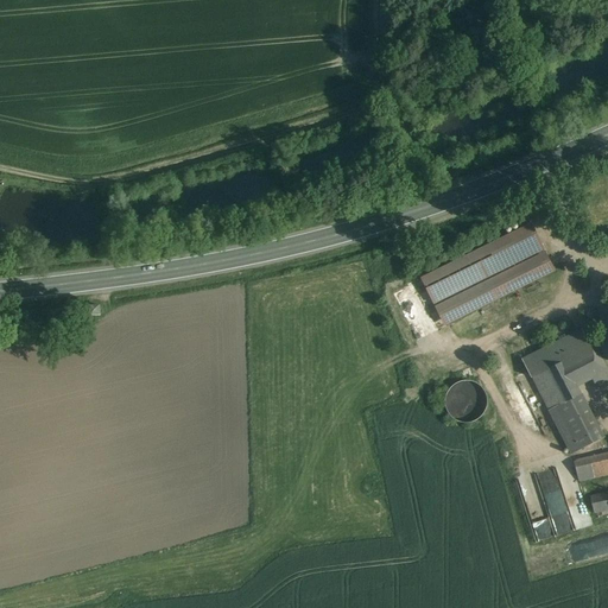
[(556,271),(532,223),(423,279),(447,325),(556,271)]
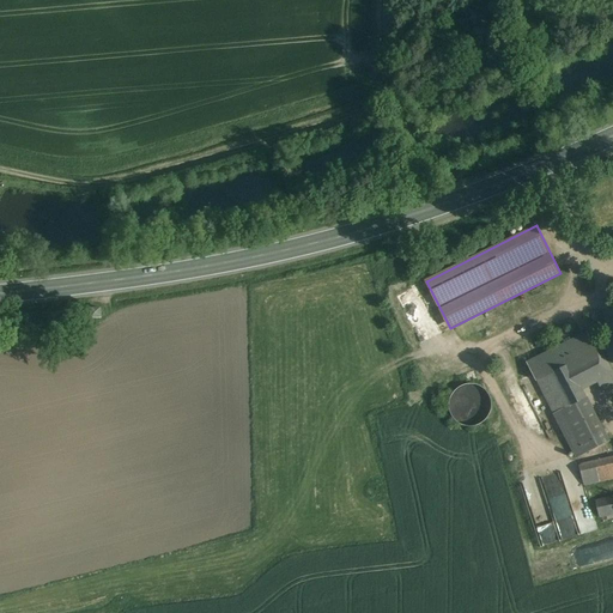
[(101,309),(91,309),(91,321),(102,320),(101,309)]
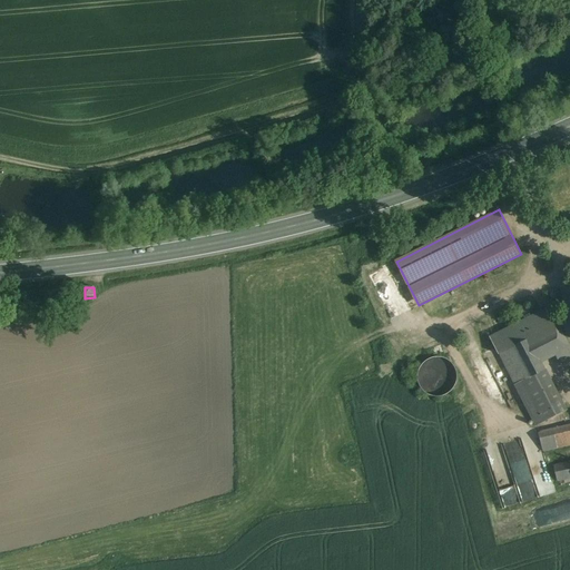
[(569,350),(569,342),(552,307),(492,338),(512,380),(569,350)]
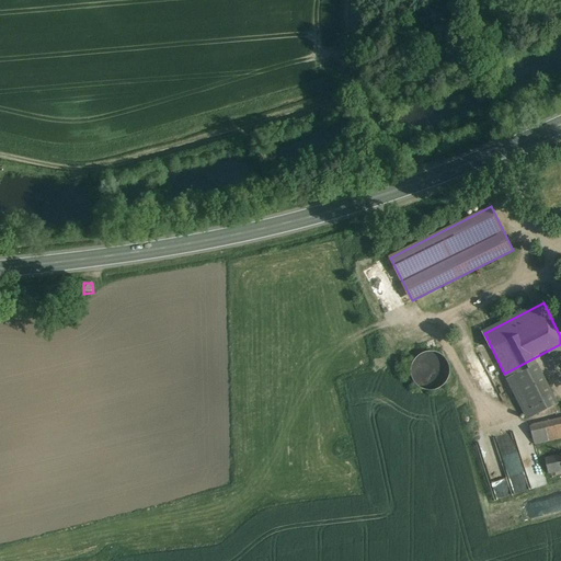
[(453,377),(443,348),(416,356),(425,386),(453,377)]
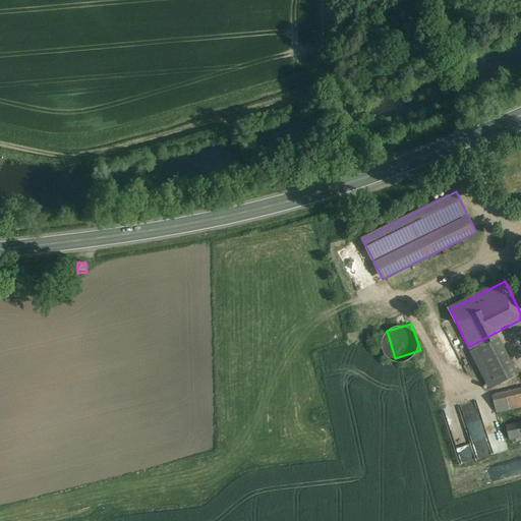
[(520,388),(494,395),(497,412),(520,406),(520,388)]
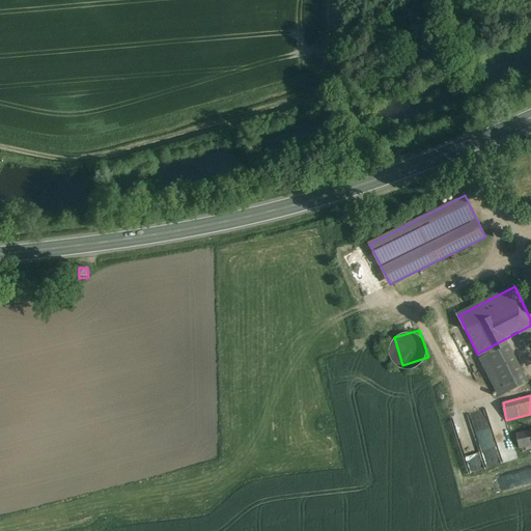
[(530,428),(516,434),(522,451),(530,448),(530,428)]
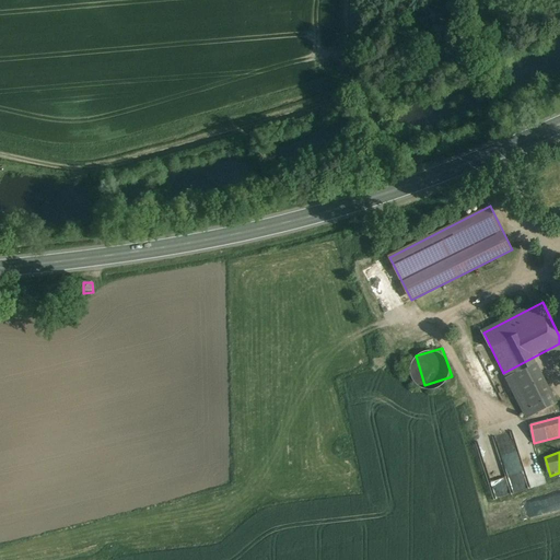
[(497,497),(529,490),(527,482),(522,483),(521,476),(514,477),(513,473),(492,477),(497,497)]
